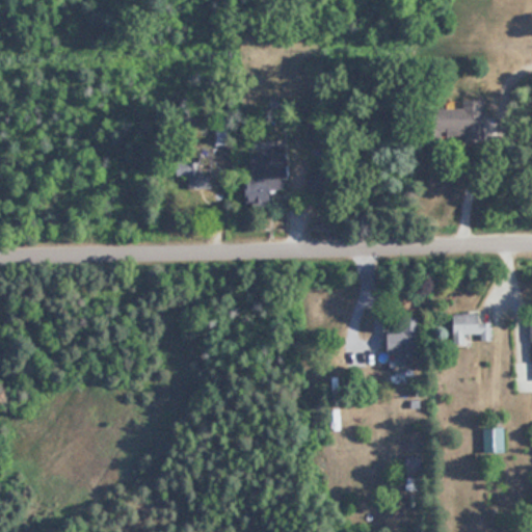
[(464,107),(452,107),(452,134),(486,134),(486,99),(464,99),(464,107)]
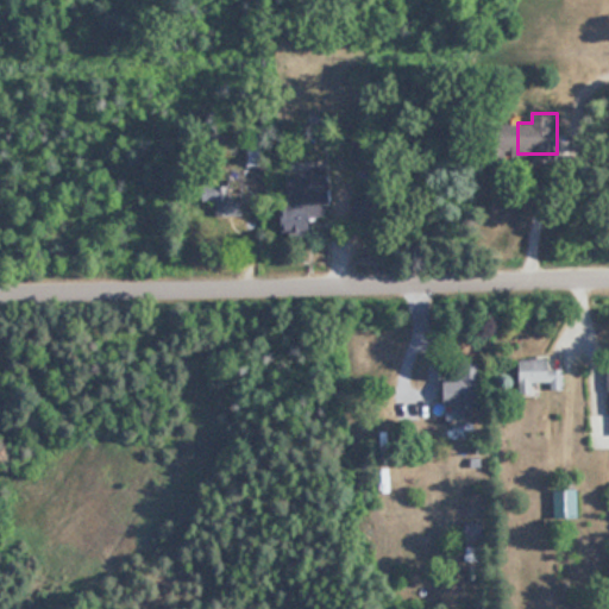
[(286,171),(287,238),(314,237),(314,215),(325,215),(325,203),(331,203),(331,170),(286,171)]
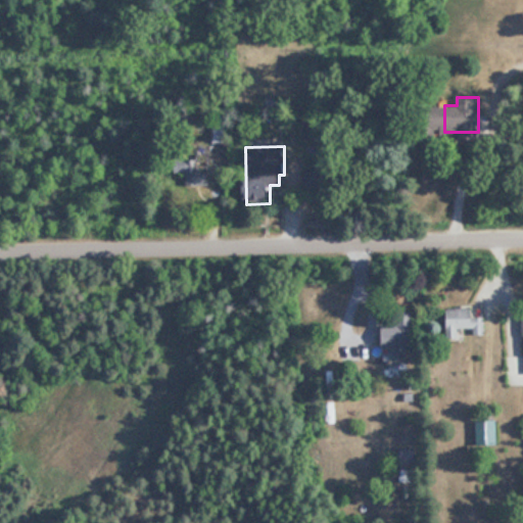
[(186,173),(186,185),(211,185),(211,154),(175,154),(175,173),(186,173)]
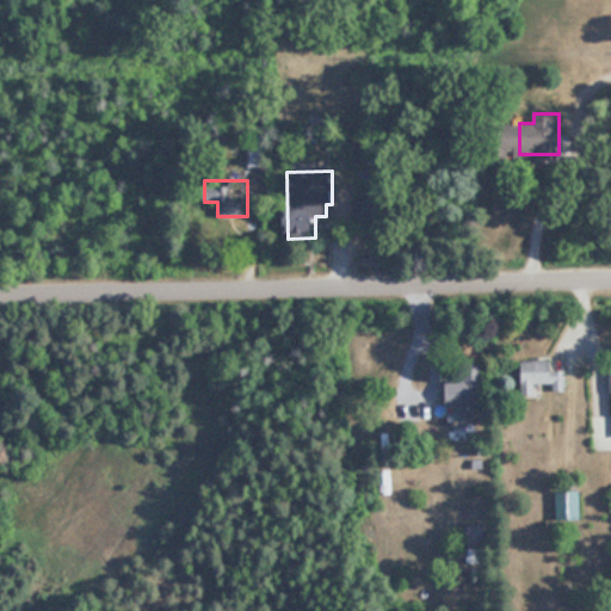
[(522,395),(536,395),(536,383),(553,383),(553,389),(565,389),(565,359),(523,358),(522,395)]
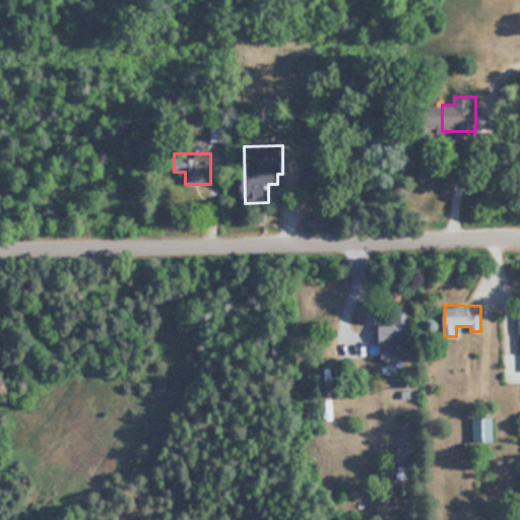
[(410,319),(380,319),(380,344),(410,344),(410,319)]
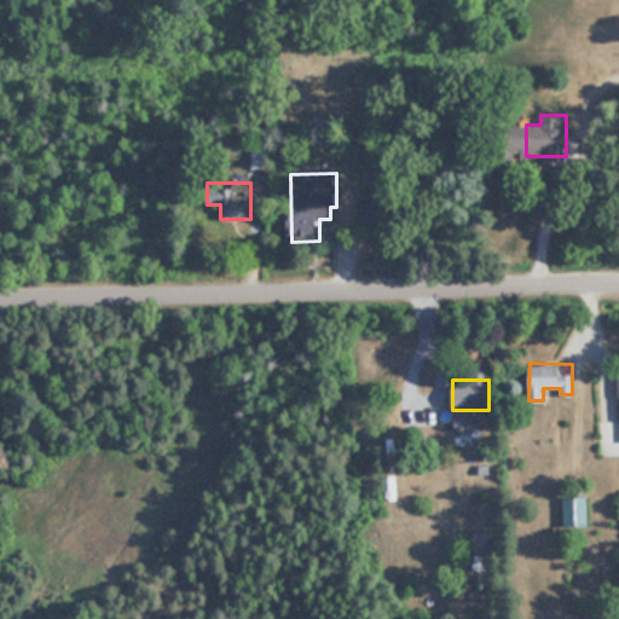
[(589,497),(565,497),(565,526),(589,526),(589,497)]
